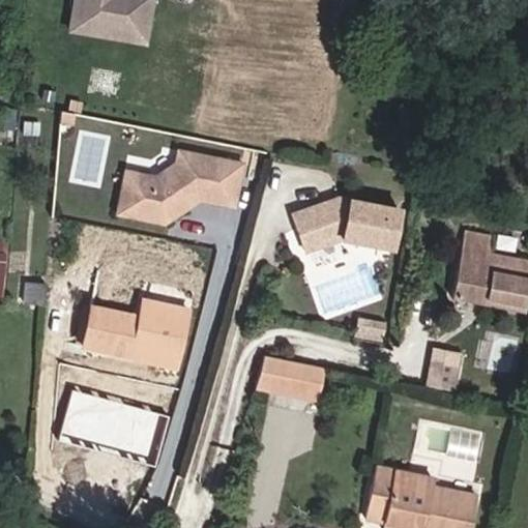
[(145,40),(152,0),(75,0),(72,10),(104,16),(100,33),(145,40)]
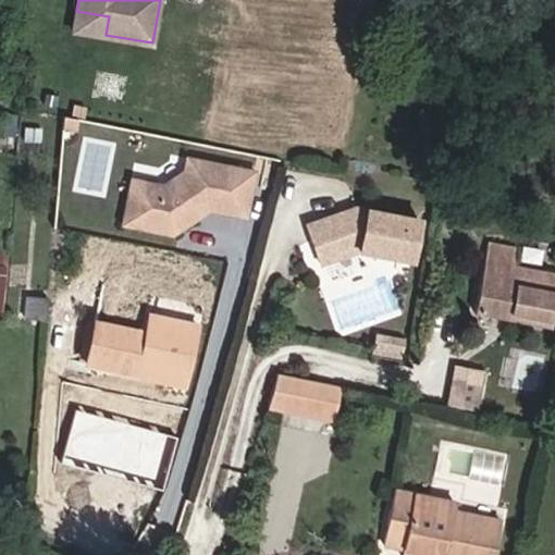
[(106,35),(109,16),(76,11),(73,28),(106,35)]
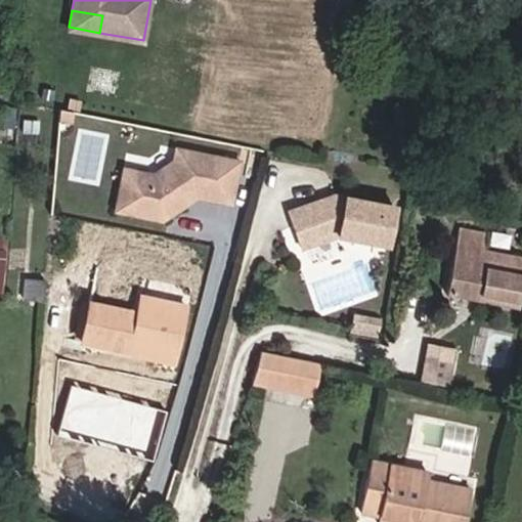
[(186,203),(183,199),(194,191),(197,194),(220,199),(226,171),(238,173),(242,160),(177,146),(175,159),(155,172),(125,167),(117,209),(163,218),(186,203)]
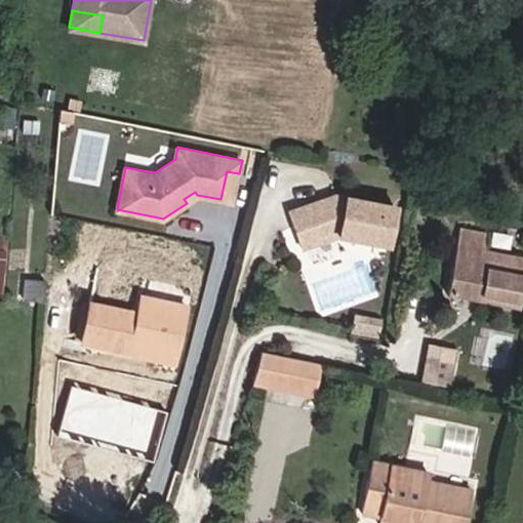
[(233,202),(239,173),(227,171),(220,199),(233,202)]
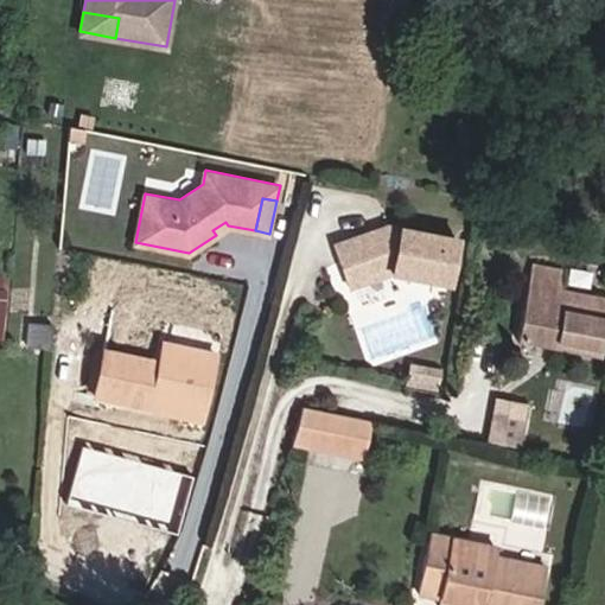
[(521,246),(527,216),(520,214),(514,244),(521,246)]
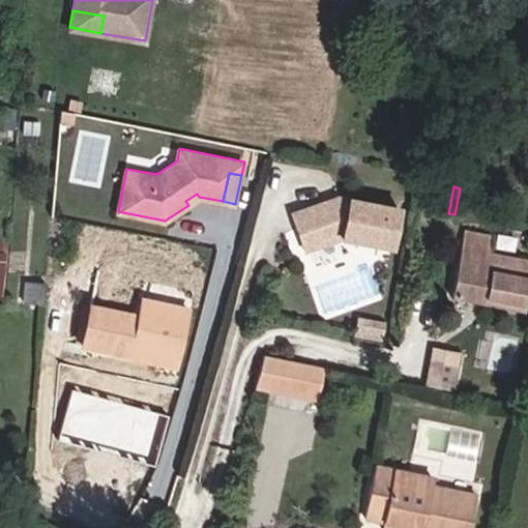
[(391,245),(400,207),(341,196),(294,212),(306,248),(344,236),(391,245)]
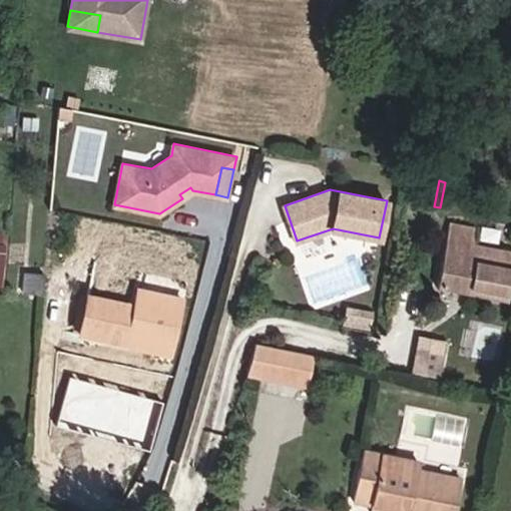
[(508,301),(510,288),(510,248),(474,241),(477,226),(450,221),(438,287),(508,301)]
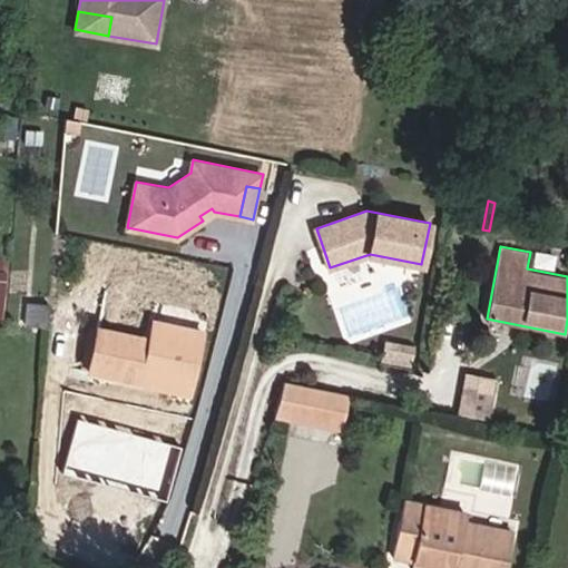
[(49,325),(50,307),(50,303),(28,302),(27,323),(49,325)]
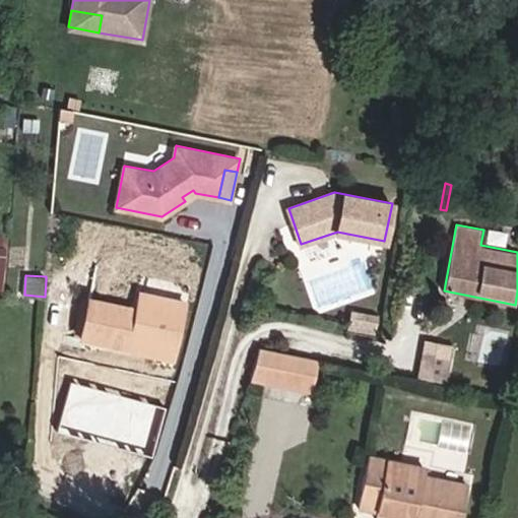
[(173,351),(184,301),(141,292),(137,308),(90,297),(81,337),(128,347),(130,341),(173,351)]
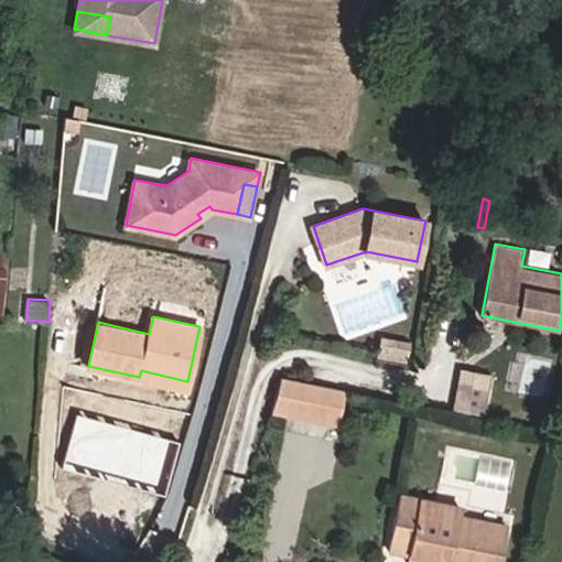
[(407,358),(409,344),(382,338),(380,353),(407,358)]
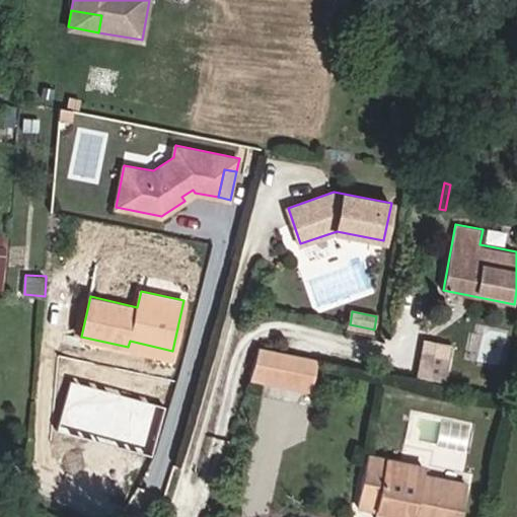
[(170,358),(172,351),(130,341),(128,347),(128,349),(170,358)]
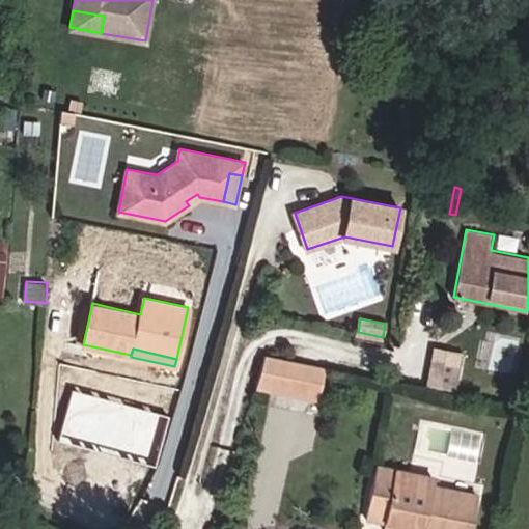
[(303,395),(309,365),(265,356),(256,385),(303,395)]
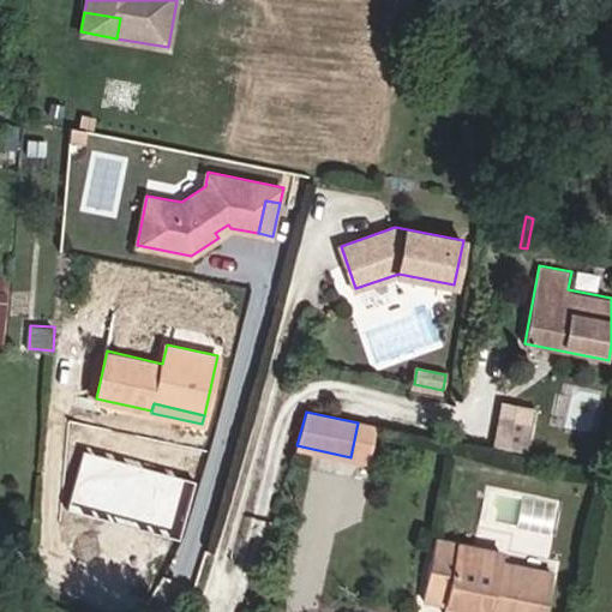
[(527,451),(534,421),(501,414),(493,444),(527,451)]
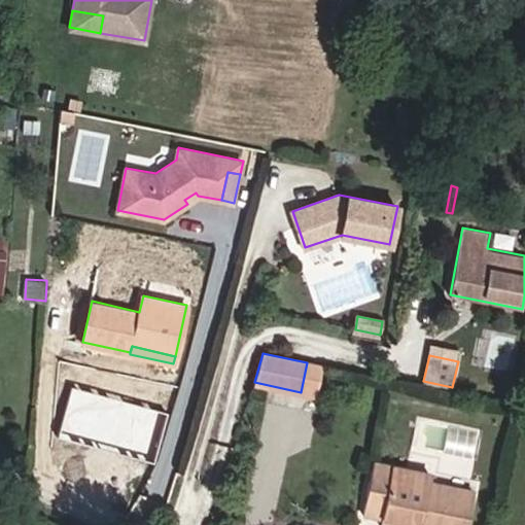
[(317,395),(323,365),(307,362),(301,392),(317,395)]
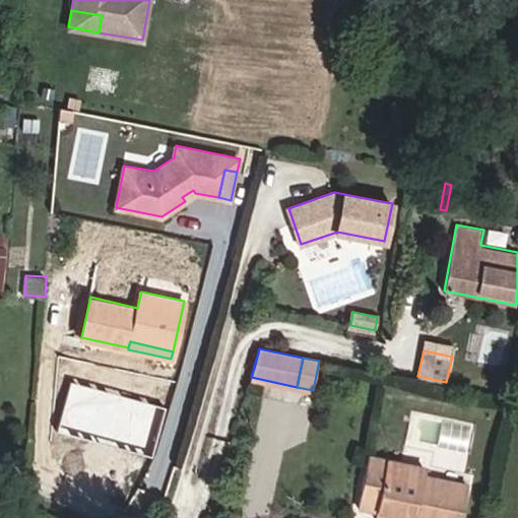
[(461,517),(469,484),(425,475),(427,467),(369,456),(359,506),(377,510),(416,517),(461,517)]
